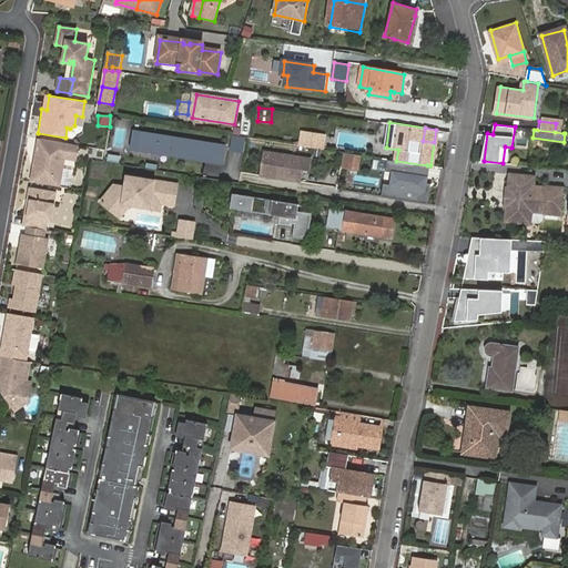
[(140,150),(142,133),(134,131),(132,149),(140,150)]
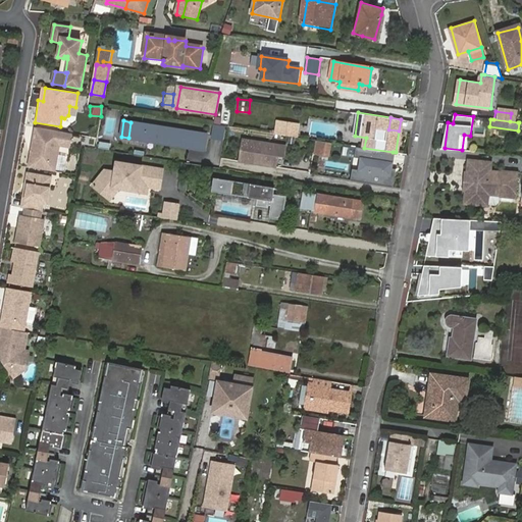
[(207,147),(209,134),(131,121),(128,138),(162,144),(162,139),(165,139),(165,141),(207,147)]
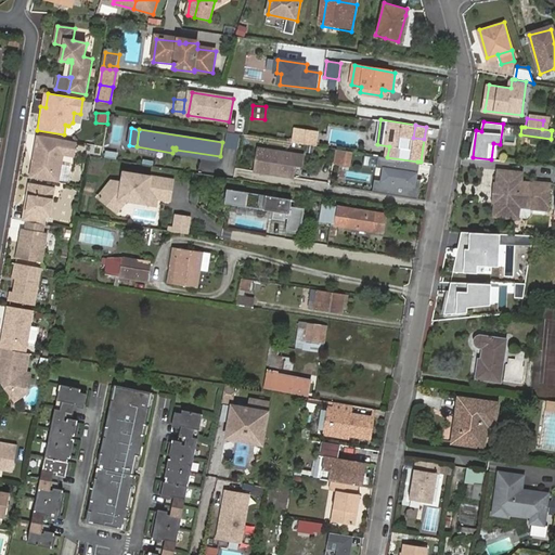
[(302,144),(315,145),(317,132),(295,129),(294,136),(304,137),(302,144)]
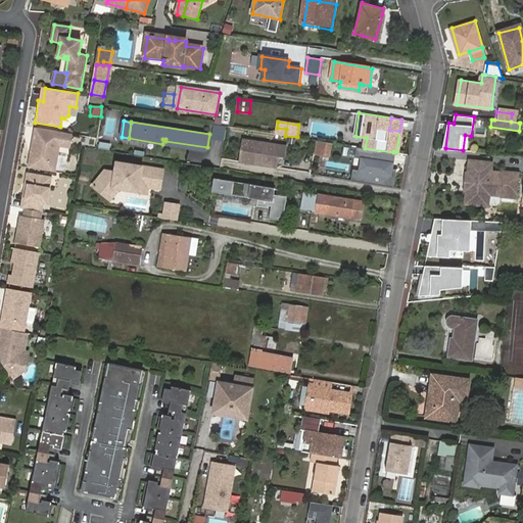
[(223,139),(224,127),(212,125),(211,138),(223,139)]
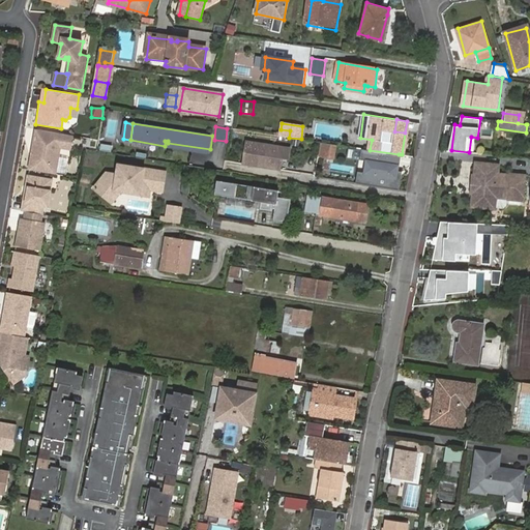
[(75,137),(36,129),(32,153),(30,153),(27,170),(57,175),(61,148),(63,147),(72,148),(75,137)]
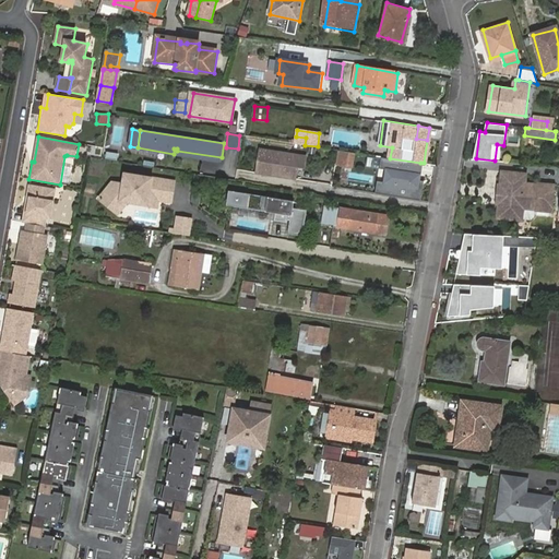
[(522,146),(521,154),(528,155),(530,147),(522,146)]
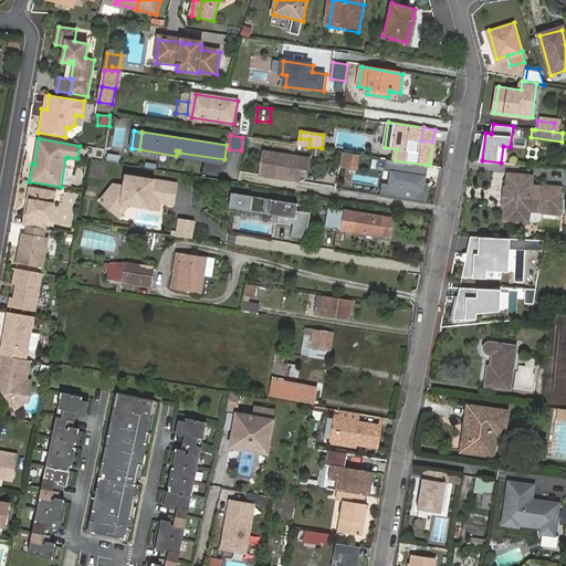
[(176,150),(176,156),(224,163),(224,159),(179,153),(179,150),(176,150)]
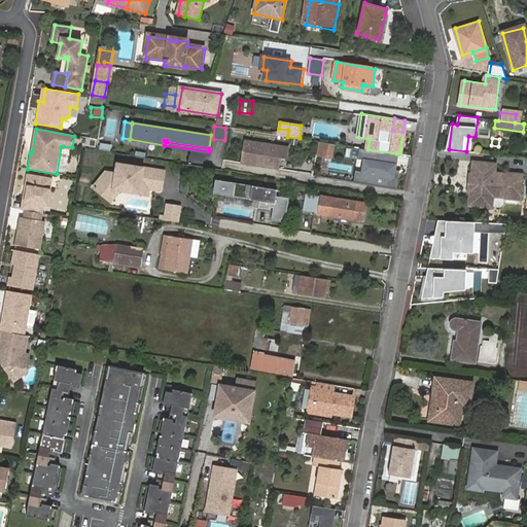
[(242,163),(280,170),(282,157),(283,147),(246,141),(242,163)]
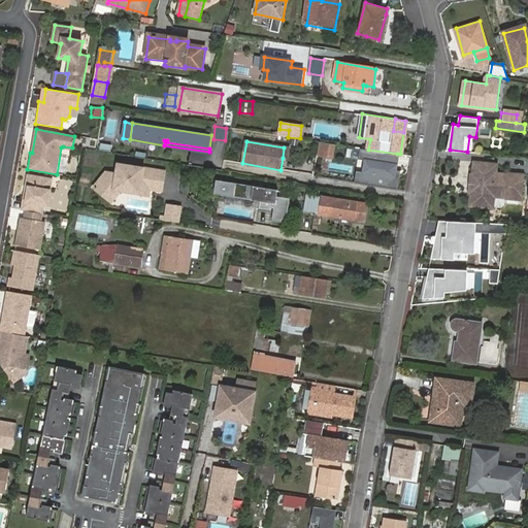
[(336,144),(321,142),(319,155),(334,157),(336,144)]
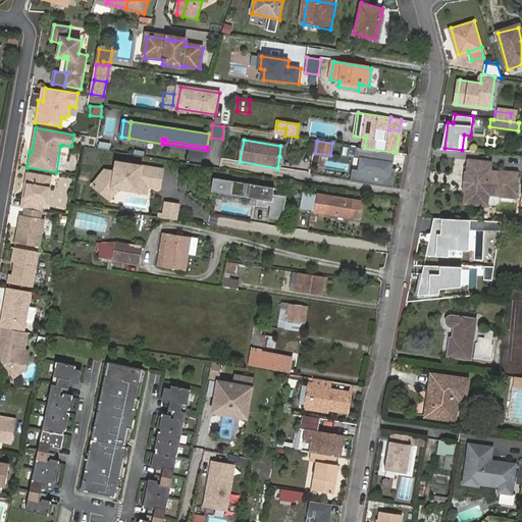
[(110,151),(111,144),(101,143),(100,149),(110,151)]
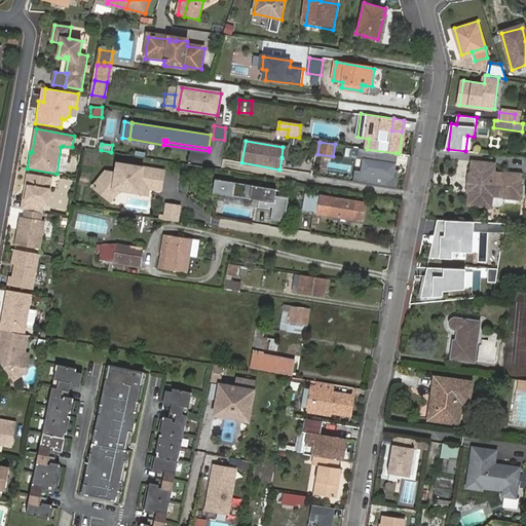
[(367,149),(358,147),(352,181),(396,188),(399,171),(393,170),(396,153),(367,149)]
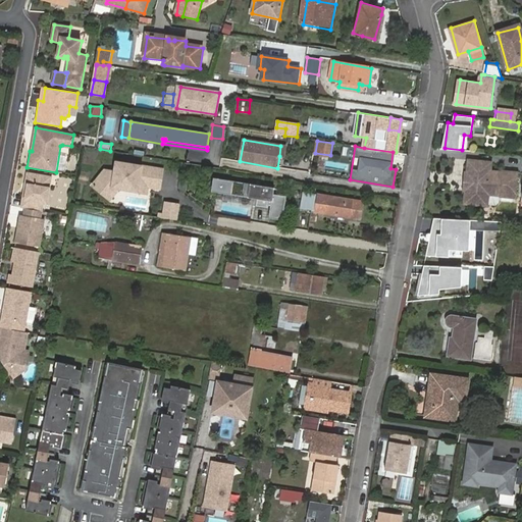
[(468,187),(468,191),(467,202),(486,203),(487,193),(500,194),(500,196),(515,197),(517,172),(502,170),(502,171),(488,171),(489,163),(470,161),(469,173),(469,176),(473,176),(472,188),(468,187)]
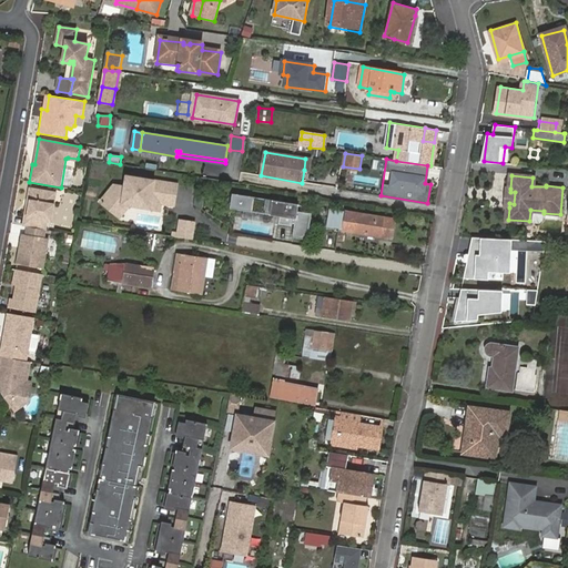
[(128,209),(130,205),(144,208),(149,209),(149,205),(160,208),(172,210),(176,185),(127,178),(124,188),(113,185),(100,202),(117,219),(128,209)]
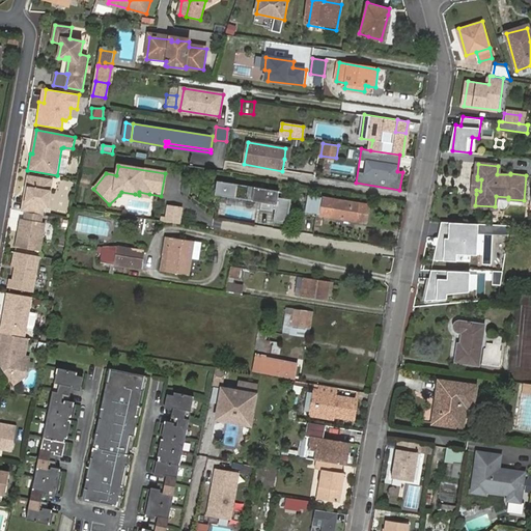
[(25,203),(23,211),(24,212),(43,215),(44,207),(47,208),(51,191),(49,190),(45,184),(46,178),(27,175),(22,202),(25,203)]
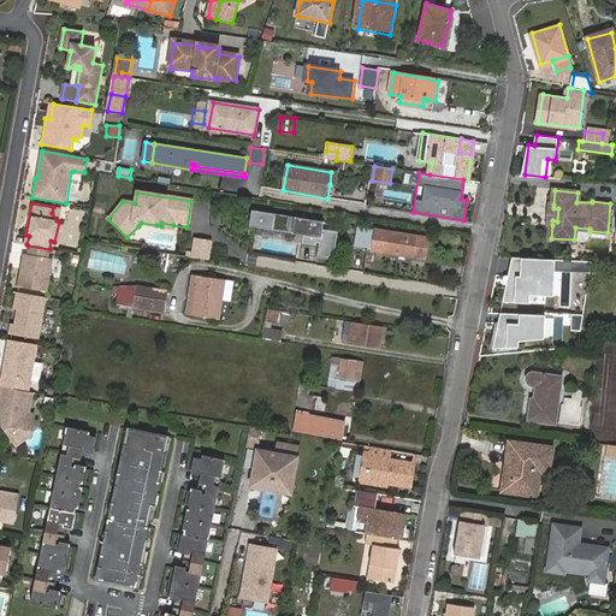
[(546,225),(552,225),(552,220),(557,221),(558,208),(554,208),(554,205),(549,205),(546,225)]
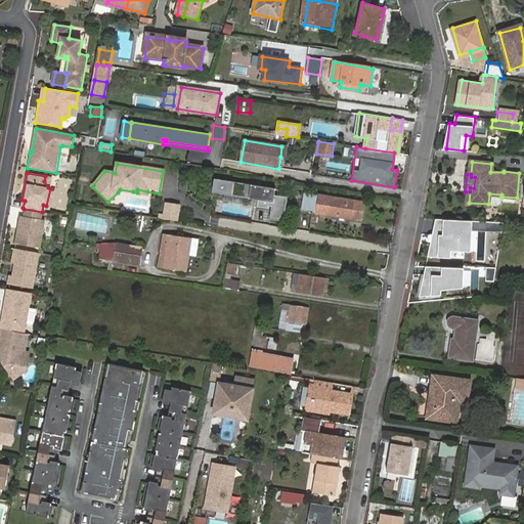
[(187,181),(179,179),(178,189),(185,193),(187,181)]
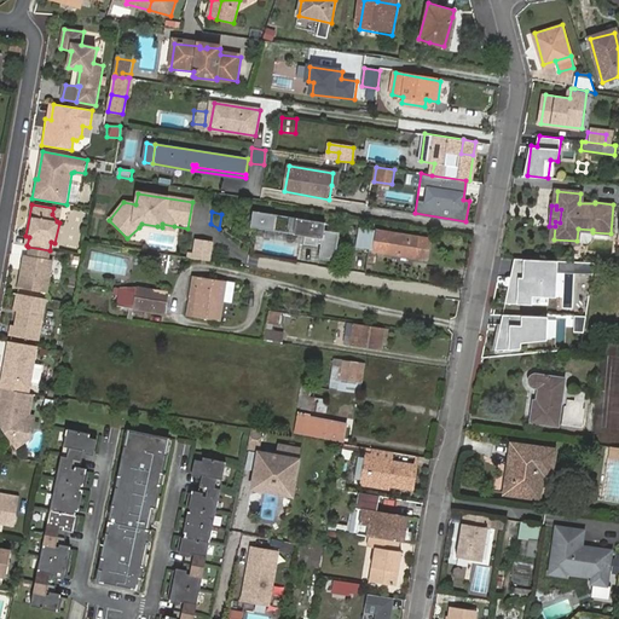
[(325,224),(253,212),(250,227),(305,236),(302,244),(317,247),(319,238),(322,238),(325,224)]
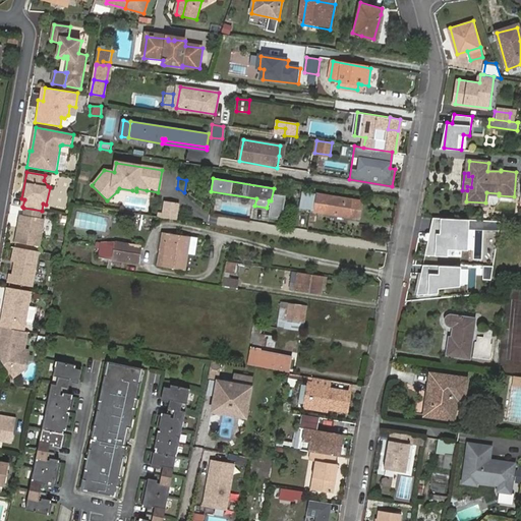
[(119,188),(117,191),(127,193),(127,194),(145,197),(147,190),(136,188),(136,191),(132,190),(119,188)]
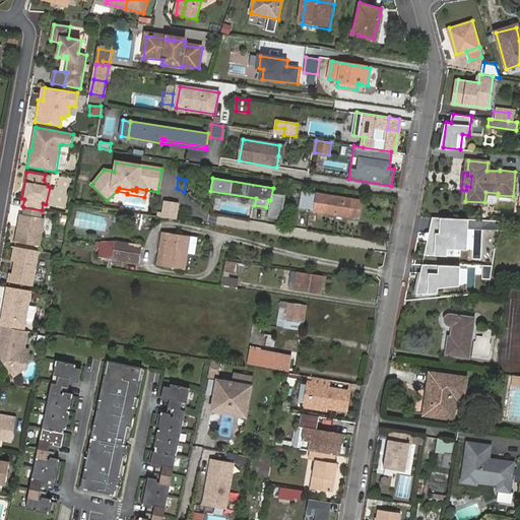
[(290,192),(289,199),(298,200),(300,193),(290,192)]
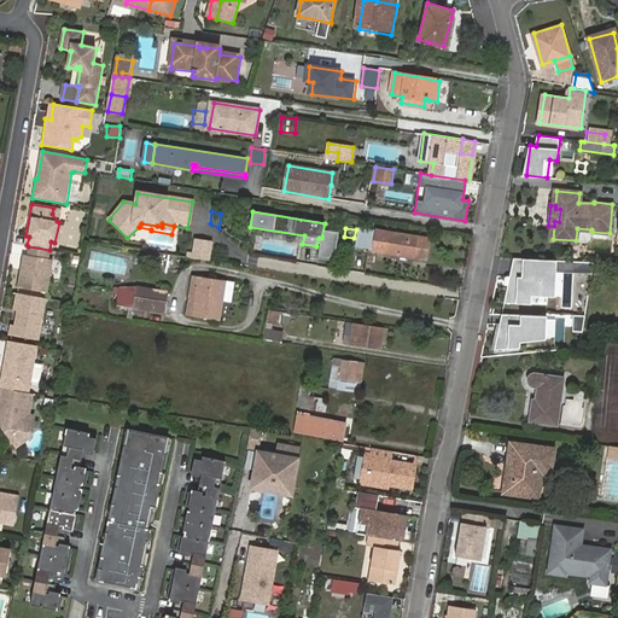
[(355,249),(374,251),(377,232),(359,229),(355,249)]
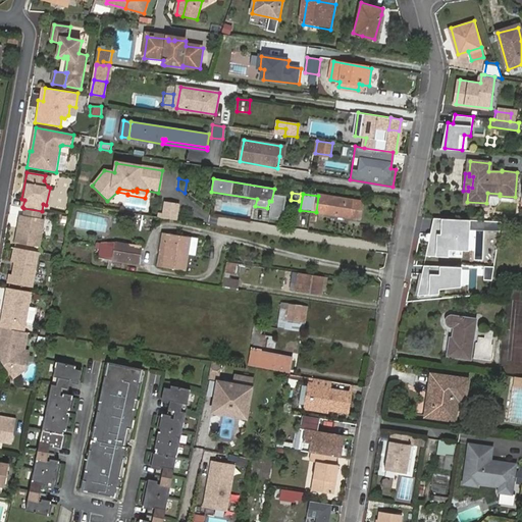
[(318,196),(316,212),(360,219),(363,202),(318,196)]
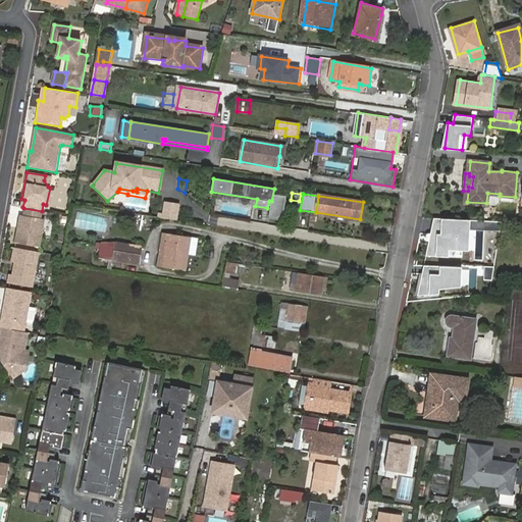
[(160,213),(159,217),(176,220),(178,205),(166,203),(164,214),(160,213)]
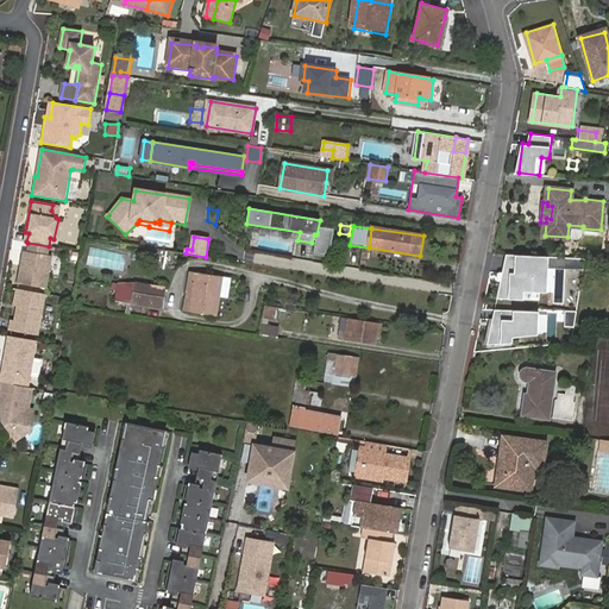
[(48,246),(27,243),(26,251),(22,250),(17,282),(45,288),(51,256),(46,255),(48,246)]
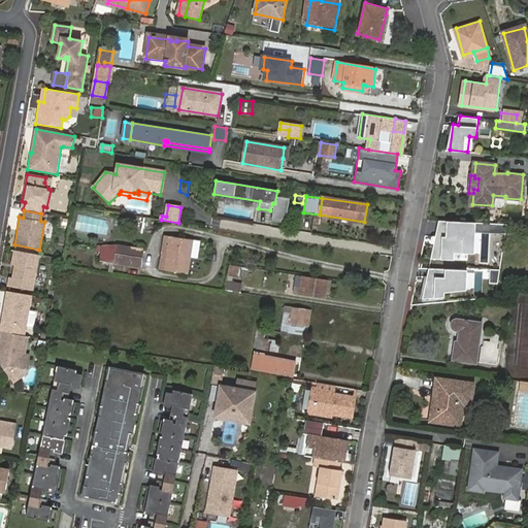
[(472,253),(473,222),(442,220),(437,242),(435,242),(432,258),(455,259),(455,252),(472,253)]
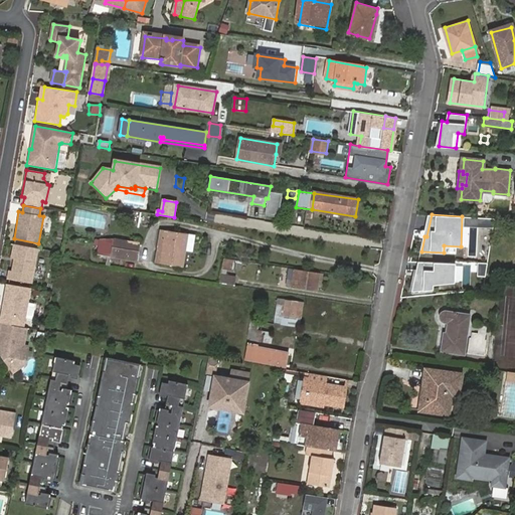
[(484,225),(484,219),(491,219),(491,217),(478,216),(462,216),(461,246),(464,246),(465,224),(484,225)]
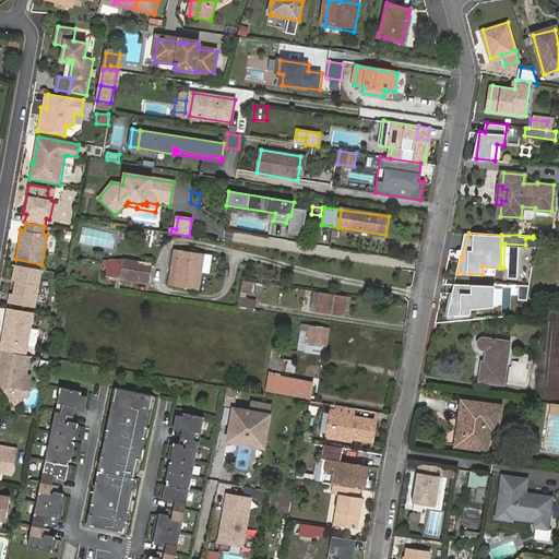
[(536,245),(537,236),(533,236),(533,238),(525,238),(525,245),(536,245)]
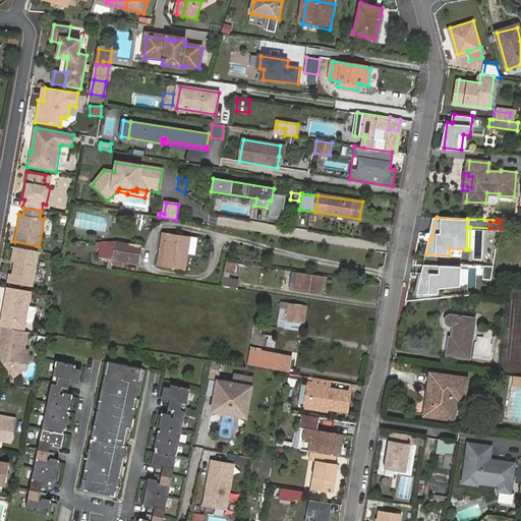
[(183,271),(191,237),(166,231),(158,265),(162,266),(183,271)]
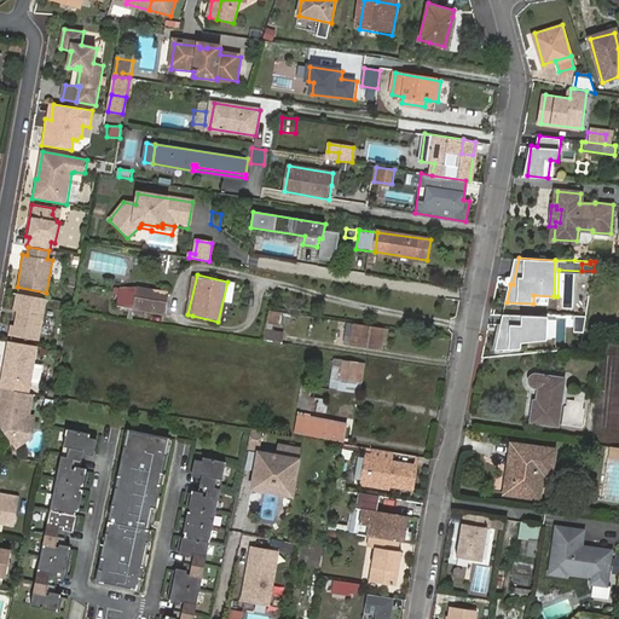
[(137,290),(134,307),(166,313),(168,301),(150,299),(151,289),(138,287),(137,290)]
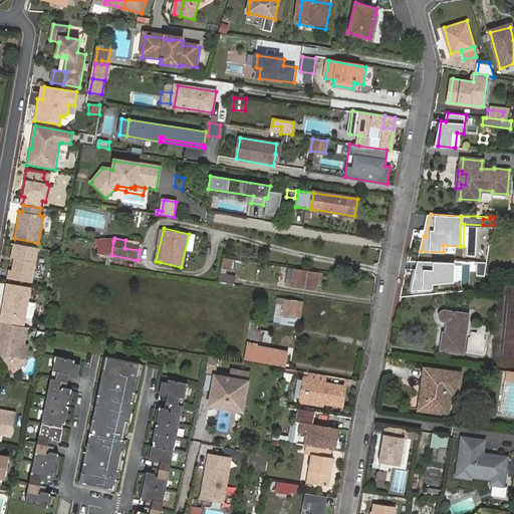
[(97,253),(111,255),(113,241),(100,239),(98,245),(97,253)]
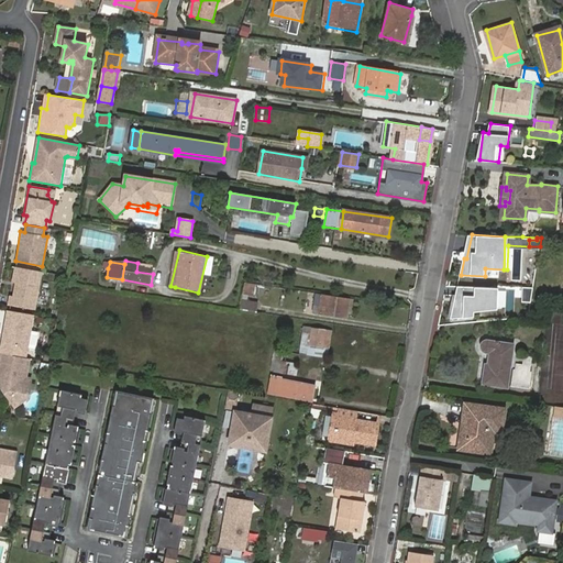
[(154,265),(138,263),(136,272),(153,274),(154,265)]
